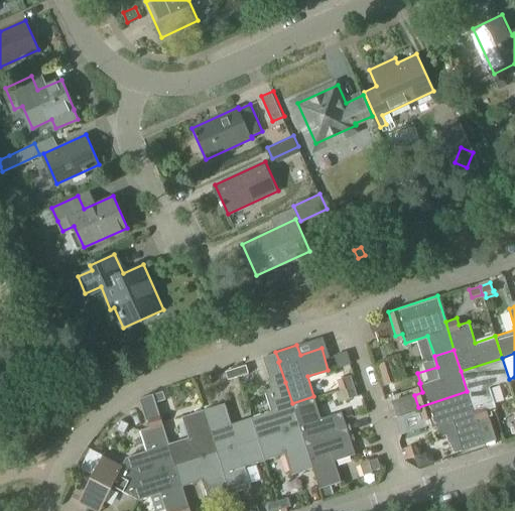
[(392,370),(397,368),(393,355),(388,357),(389,359),(379,362),(382,373),(390,370),(392,370)]
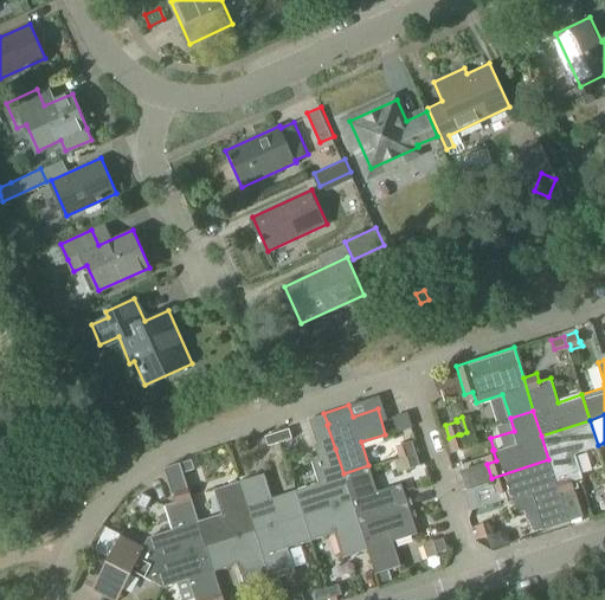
[(590,420),(541,436),(548,459),(559,492),(560,492),(561,492),(573,489),(571,481),(581,477),(574,452),(598,445),(590,420)]
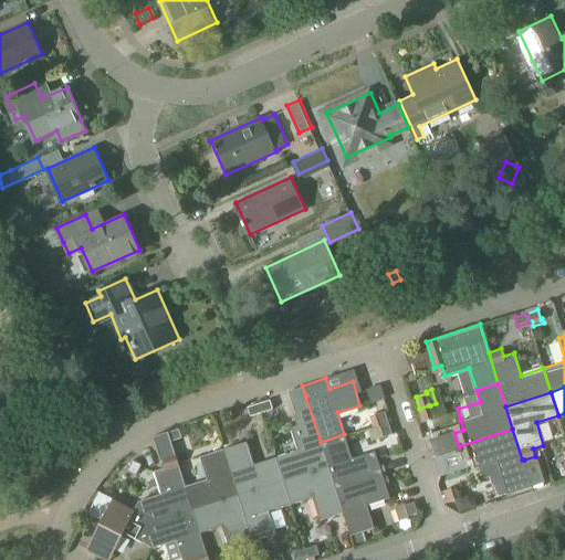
[(270,398),(258,402),(261,411),(272,408),(270,398)]
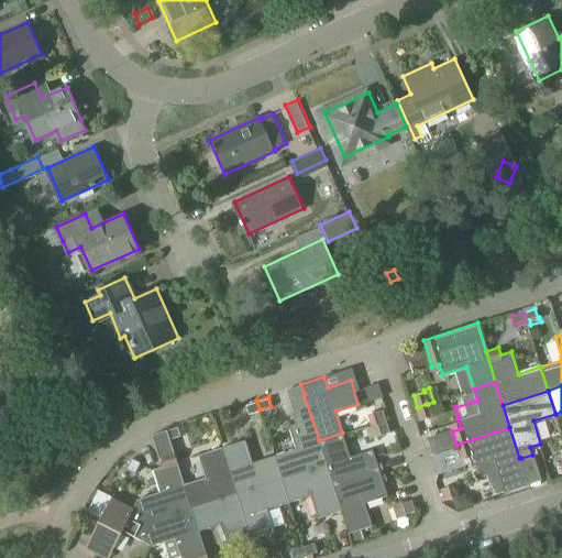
[(260,409),(256,401),(245,404),(249,413),(260,409)]
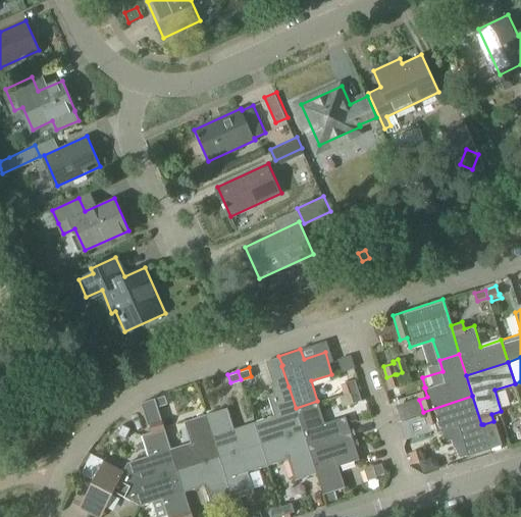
[(395,374),(386,377),(389,388),(400,384),(397,374),(395,374)]
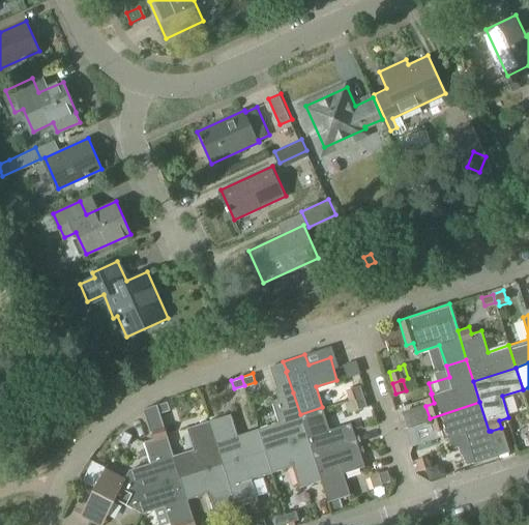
[(354,398),(363,395),(360,384),(351,386),(354,398)]
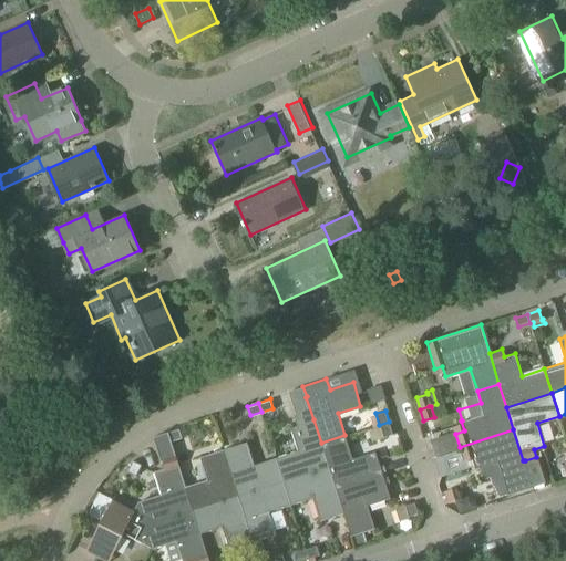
[(297,449),(276,457),(283,480),(328,466),(321,443),(314,419),(290,427),(297,449)]
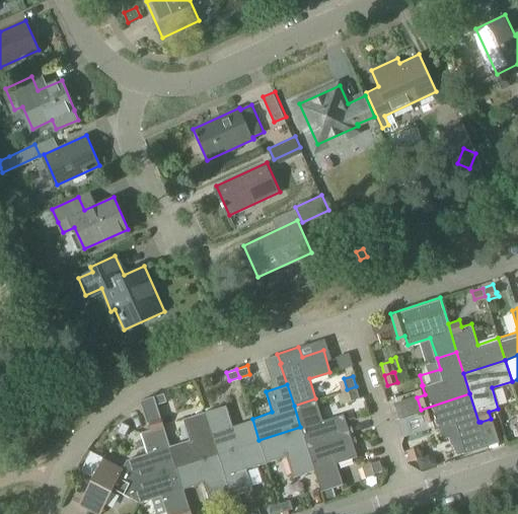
[(356,386),(347,389),(351,399),(359,396),(356,386)]
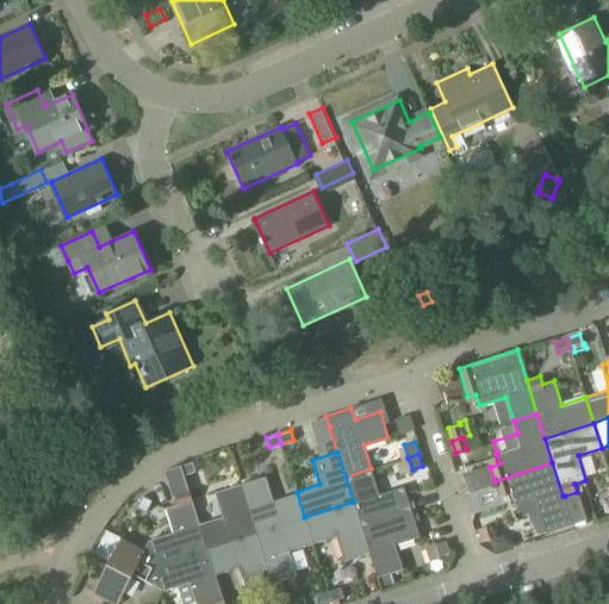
[(182,474),(184,474),(196,471),(192,460),(180,465),(182,474)]
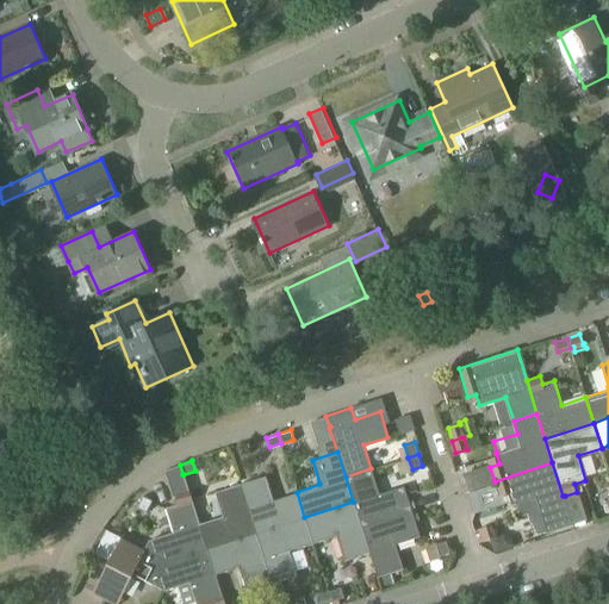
[(536,496),(548,530),(575,523),(565,496),(564,496),(563,496),(552,462),(495,481),(499,494),(507,492),(510,504),(536,496)]
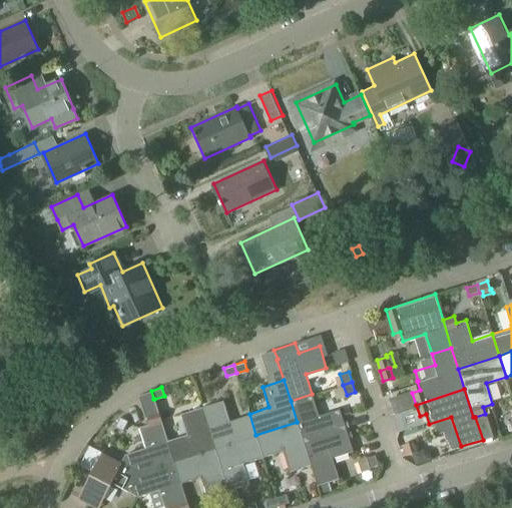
[(124,453),(120,461),(120,462),(140,472),(173,461),(166,440),(167,440),(154,399),(153,399),(151,391),(137,395),(145,418),(146,418),(148,423),(138,426),(145,447),(124,453)]
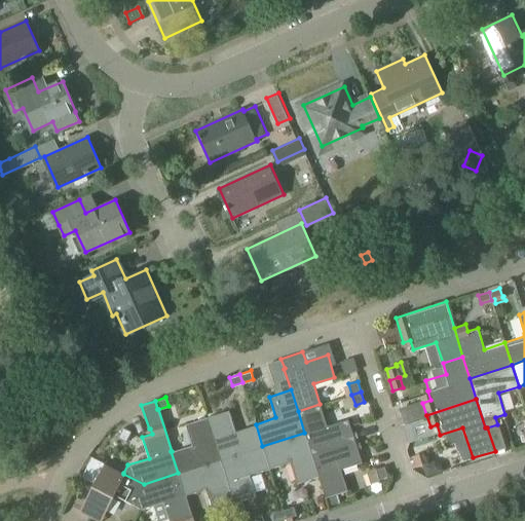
[(298,411),(304,433),(311,453),(354,440),(347,418),(326,425),(320,404),(298,411)]
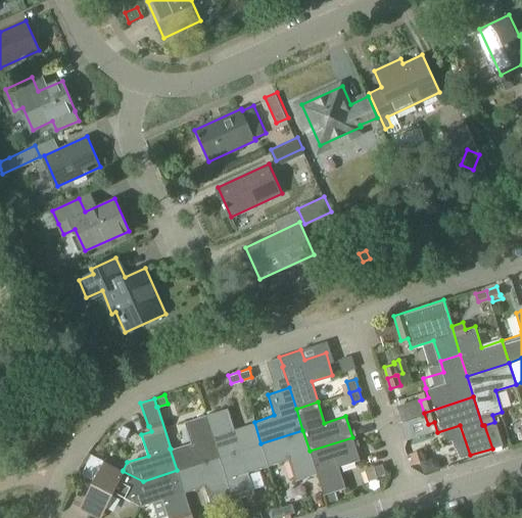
[(227,408),(205,414),(219,457),(261,443),(254,422),(234,428),(227,408)]
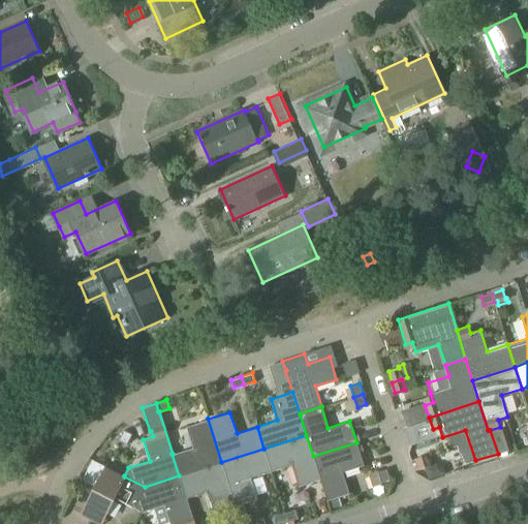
[(192,448),(173,454),(172,454),(179,475),(221,462),(208,419),(186,426),(192,448)]
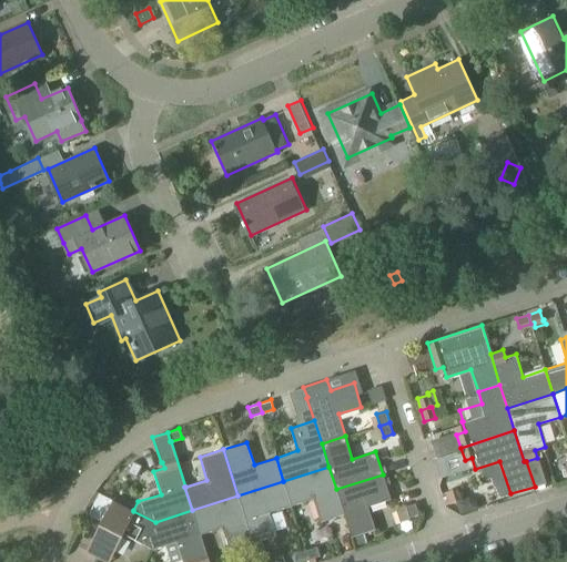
[(132,460),(127,471),(135,476),(141,465),(132,460)]
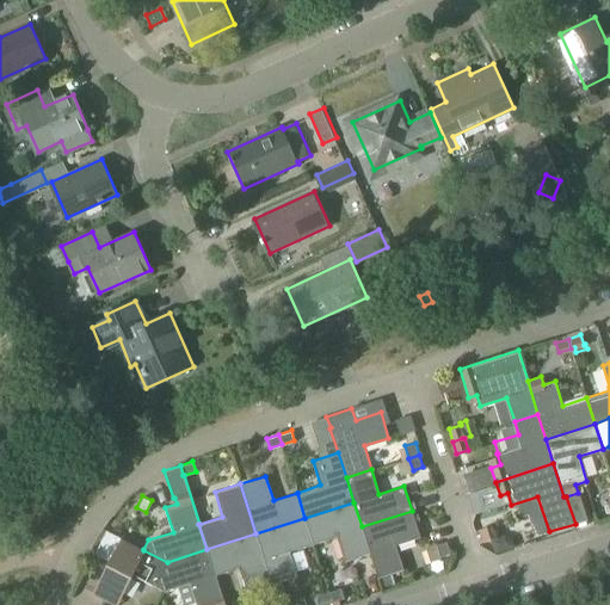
[(353,502),(305,518),(313,543),(337,536),(344,560),(369,553),(370,553),(362,526),(353,502)]
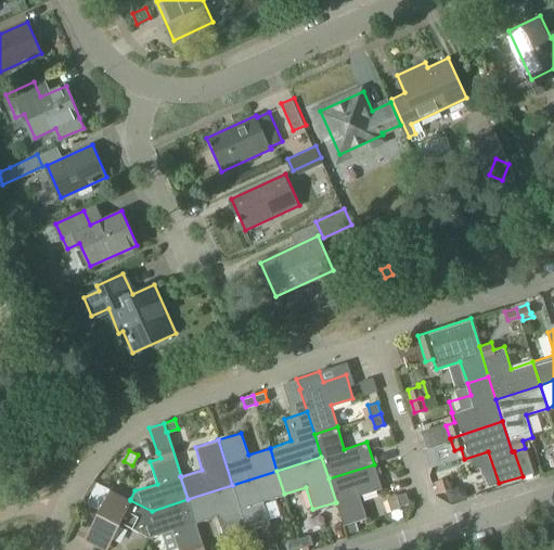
[(374,464),(329,478),(336,502),(335,502),(343,524),(365,517),(359,495),(382,487),(374,464)]
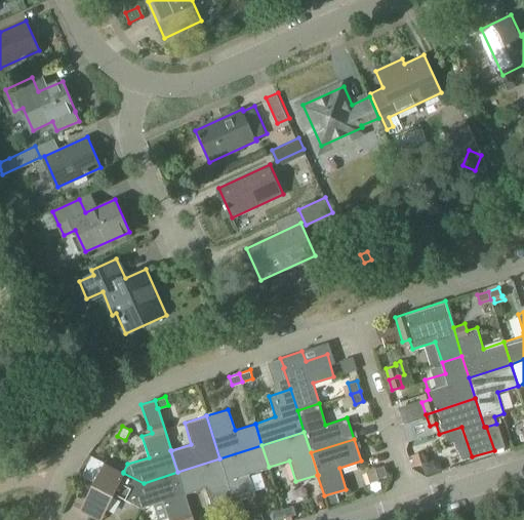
[(269,467),(262,445),(219,458),(233,502),(254,494),(248,474),(269,467)]
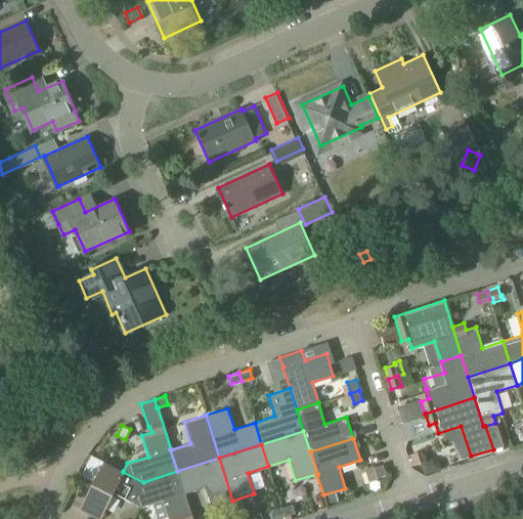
[(420,450),(410,453),(415,464),(422,462),(423,461),(423,460),(420,450)]
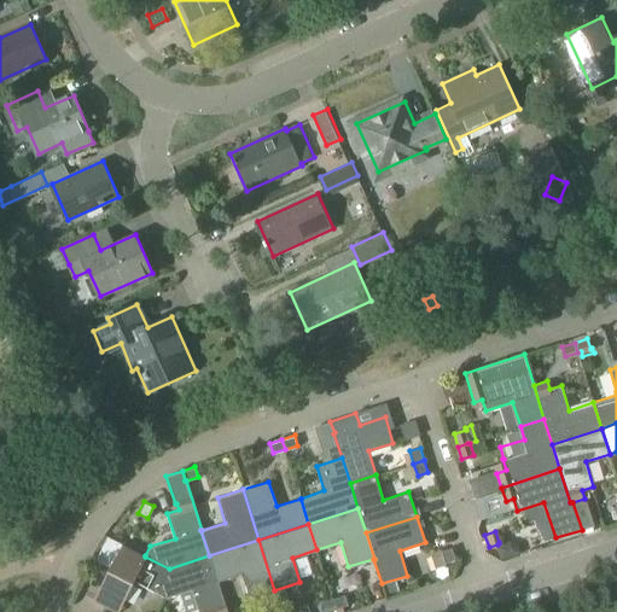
[(498,545),(501,558),(522,551),(519,543),(511,538),(499,542),(499,543),(498,545)]
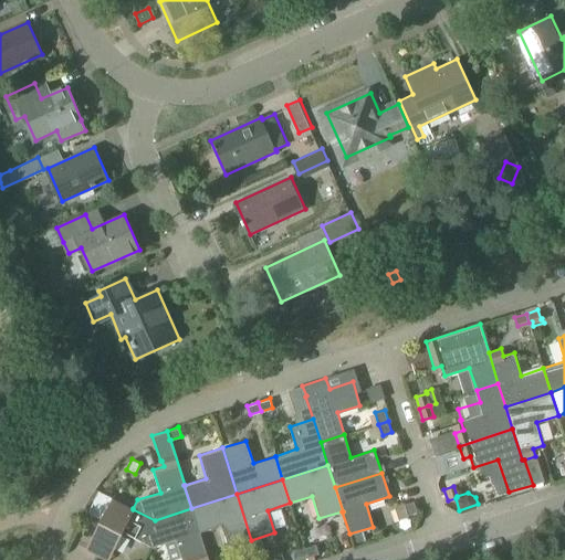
[(237,494),(191,508),(199,531),(201,531),(220,525),(228,548),(251,540),(237,494)]
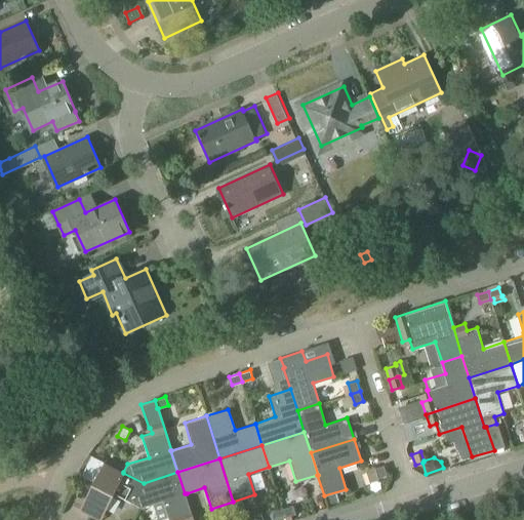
[(123,473),(123,472),(104,462),(79,509),(90,515),(94,509),(104,513),(114,493),(132,504),(144,483),(123,473)]
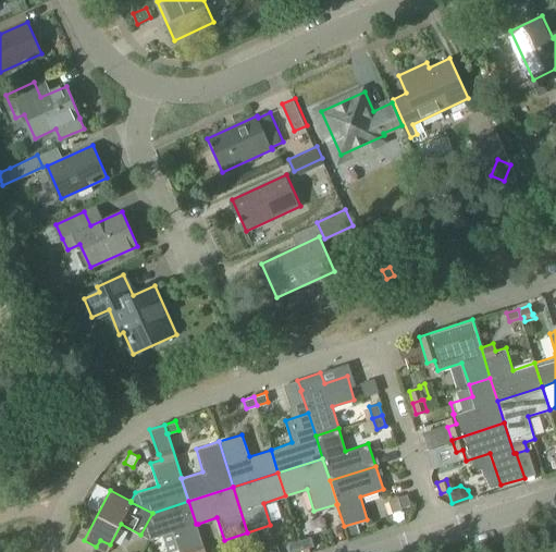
[(408,492),(398,495),(403,506),(411,504),(408,492)]
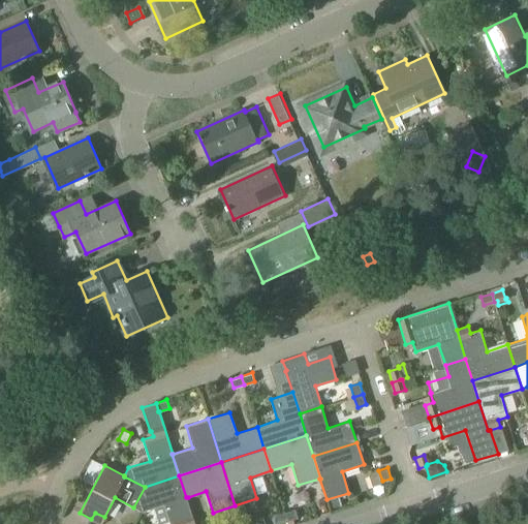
[(194,516),(188,497),(186,497),(179,475),(145,487),(133,507),(142,512),(165,503),(172,523),(194,516)]
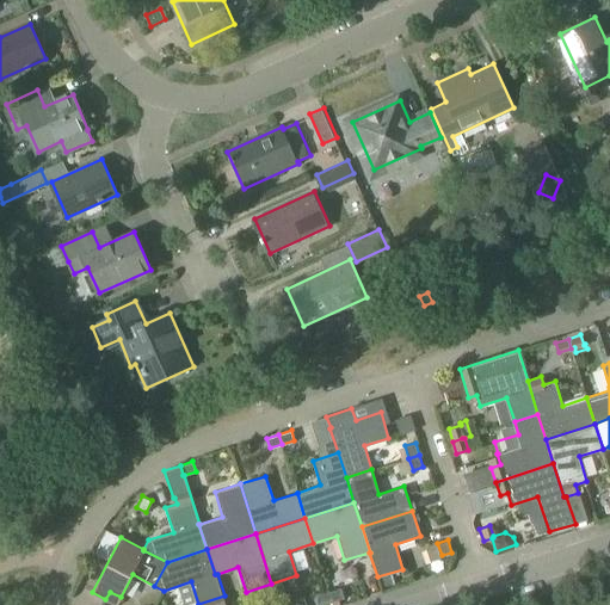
[(383,576),(386,585),(395,581),(393,573),(383,576)]
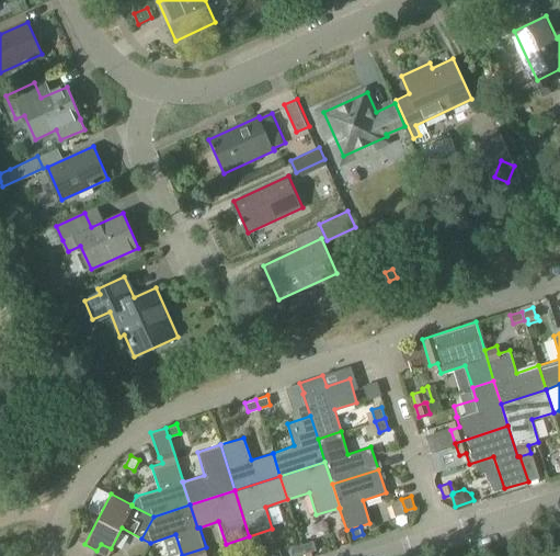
[(301,543),(304,553),(316,548),(312,540),(301,543)]
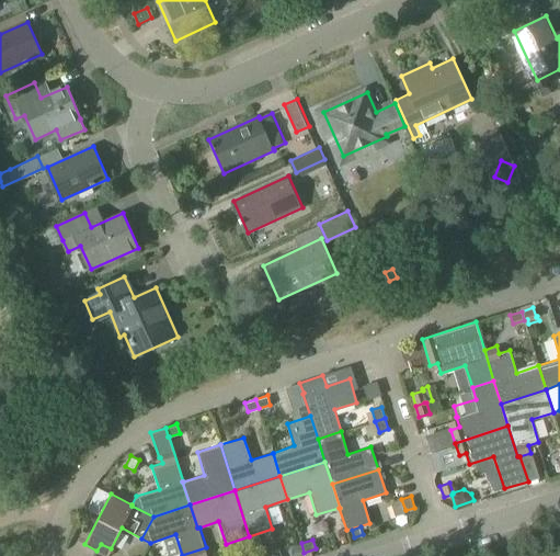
[(304,553),(301,543),(289,547),(293,555),(304,553)]
